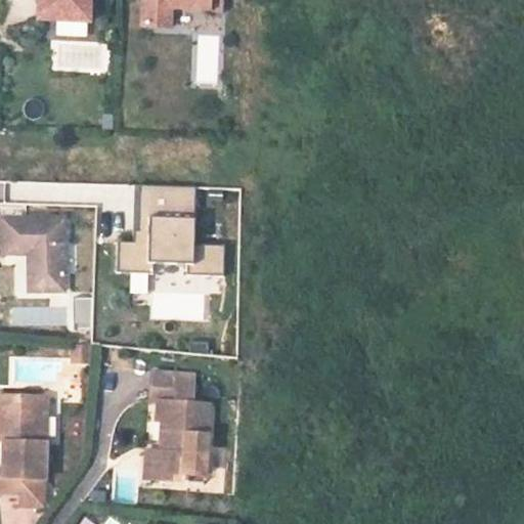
[(88,29),(89,0),(40,0),(40,27),(88,29)]
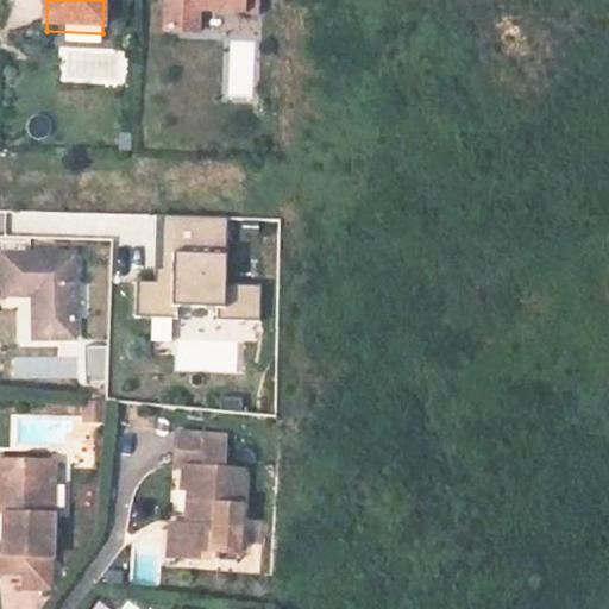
[(252,23),(253,0),(164,0),(163,39),(194,41),(195,19),(252,23)]
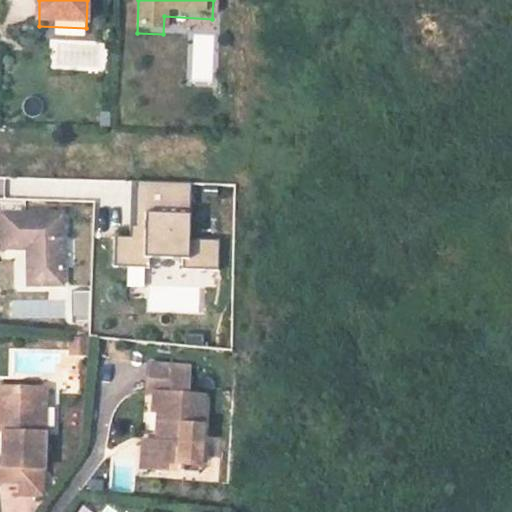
[(87,181),(87,196),(105,194),(104,180),(87,181)]
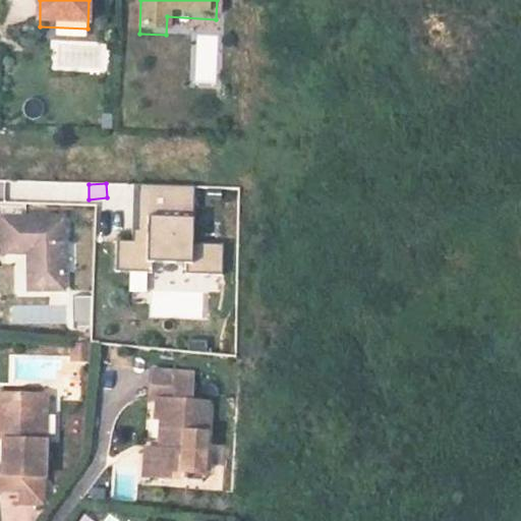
[(192,242),(193,184),(138,183),(137,240),(118,239),(117,269),(150,270),(150,258),(189,259),(189,273),(222,273),(223,243),(192,242)]
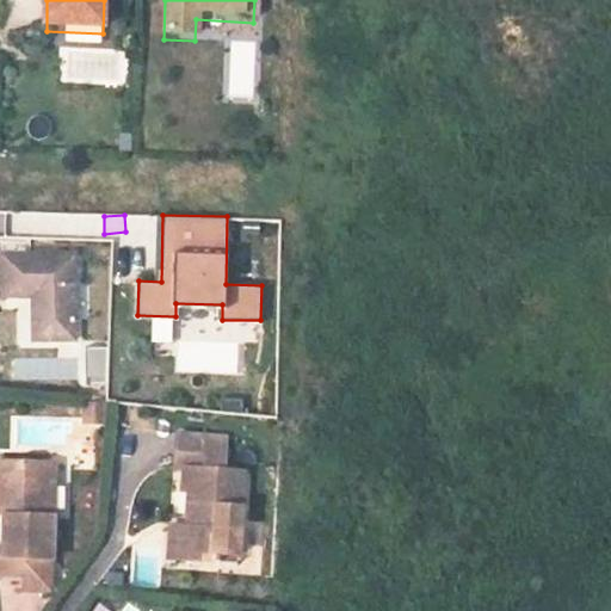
[(0,301),(25,300),(29,345),(68,343),(62,255),(0,259),(0,301)]
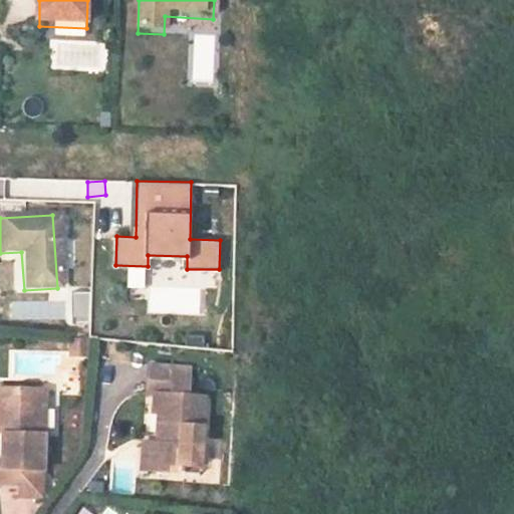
[(139,448),(135,477),(176,481),(177,472),(193,472),(201,405),(185,402),(187,374),(145,368),(141,399),(147,400),(145,417),(151,418),(149,438),(154,438),(153,449),(139,448)]
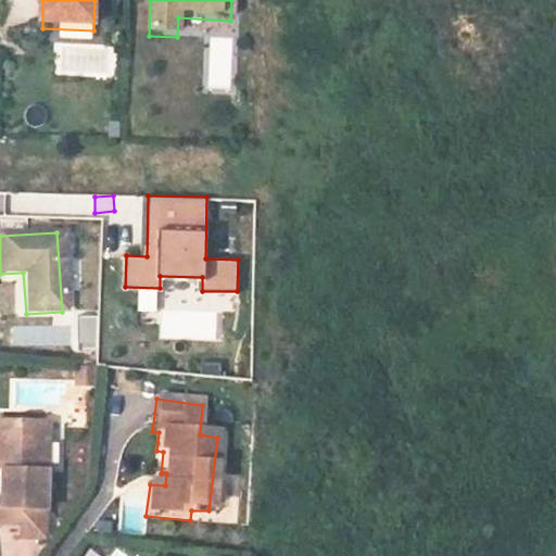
[(0,509),(41,512),(43,425),(0,422),(0,509)]
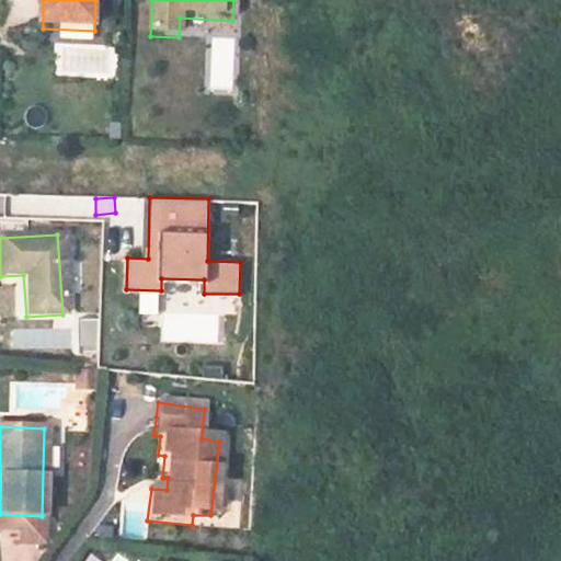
[(137,519),(147,521),(151,489),(140,488),(137,519)]
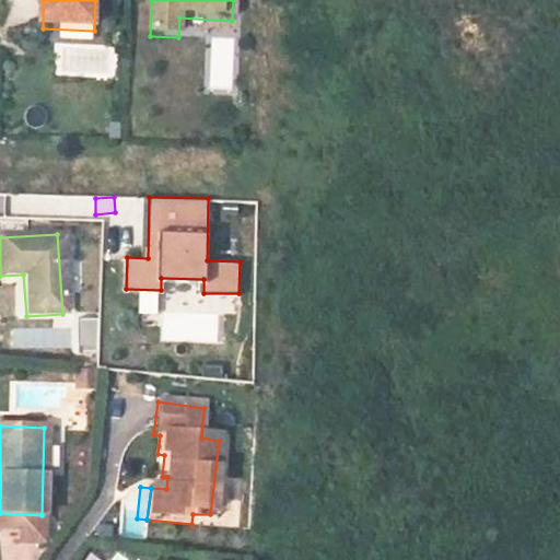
[(210,514),(193,514),(191,524),(208,525),(210,514)]
